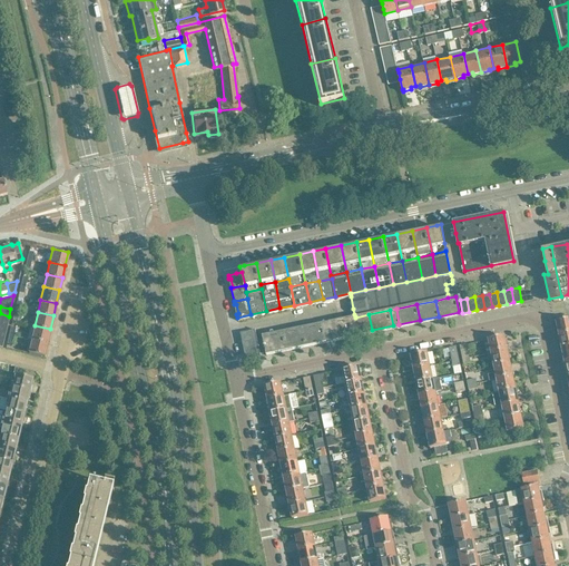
[(9,316),(0,313),(0,321),(7,323),(8,318),(9,316)]
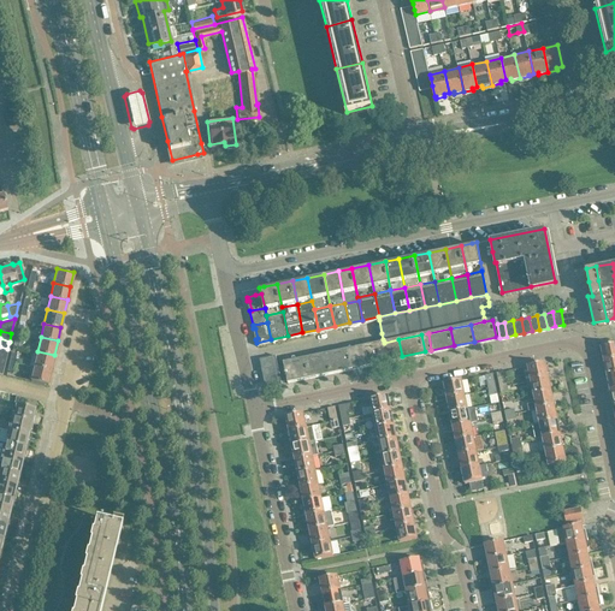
[(402,356),(398,339),(384,343),(378,344),(382,361),(402,356)]
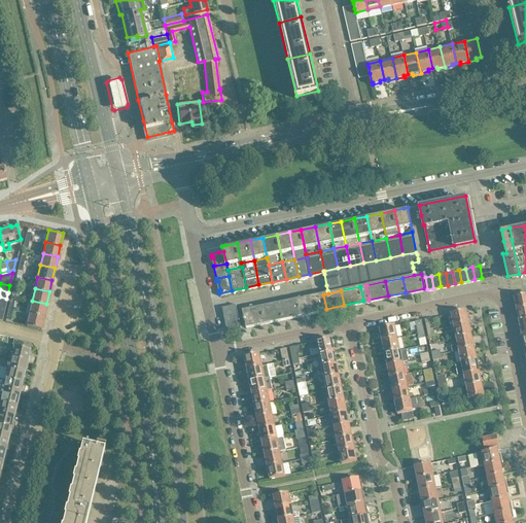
[(525,305),(525,291),(514,294),(516,307),(525,305)]
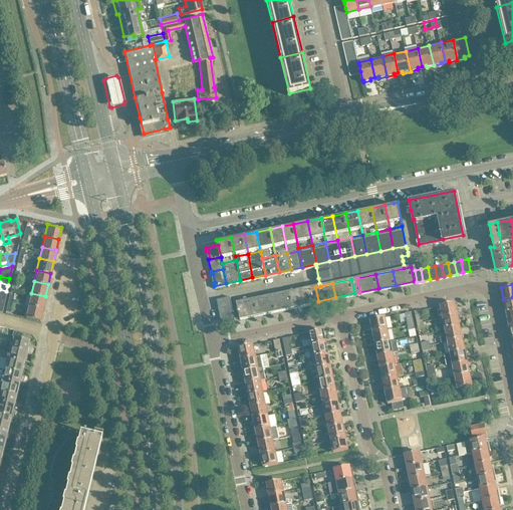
[(318,301),(315,287),(297,290),(300,304),(318,301)]
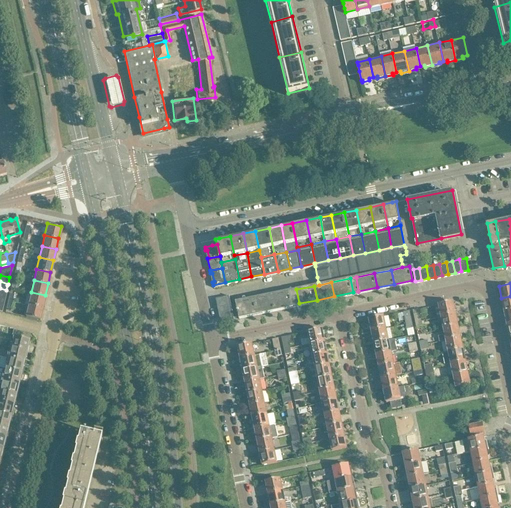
[(299,303),(296,289),(290,291),(293,305),(299,303)]
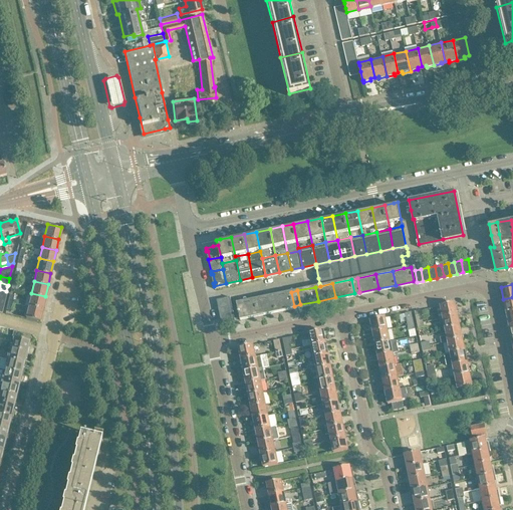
[(294,306),(291,292),(272,296),(275,309),(294,306)]
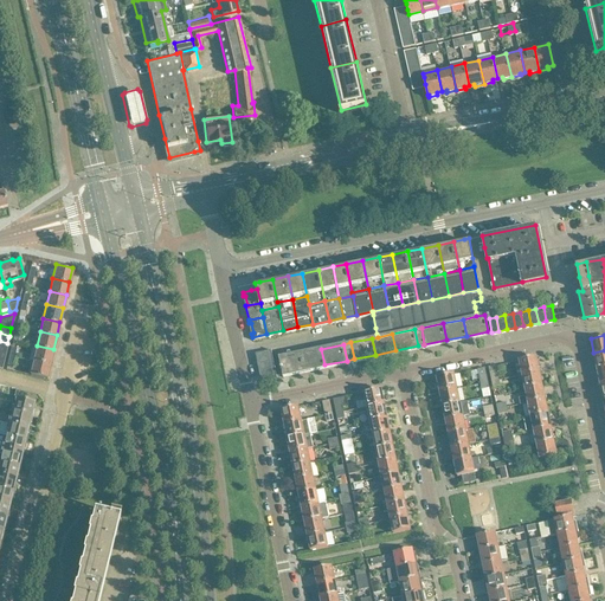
[(50,362),(53,349),(37,346),(33,359),(50,362)]
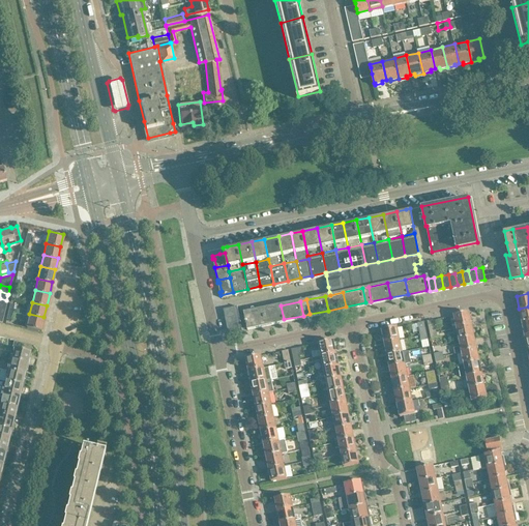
[(266,323),(263,309),(244,313),(244,314),(239,315),(237,302),(236,302),(236,303),(223,307),(224,310),(225,309),(229,329),(228,329),(228,330),(241,328),(241,326),(247,325),(247,327),(266,323)]
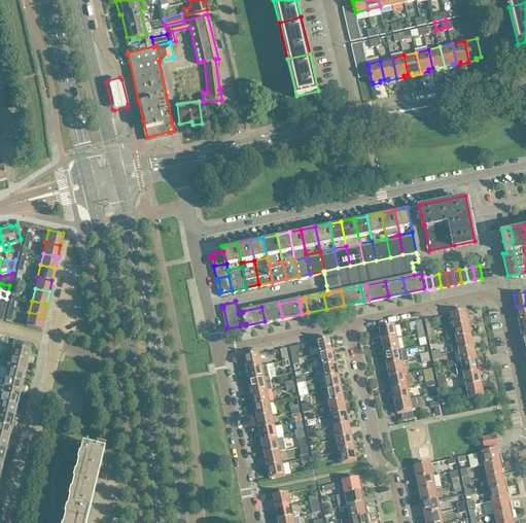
[(282,317),(279,304),(261,307),(265,321),(282,317)]
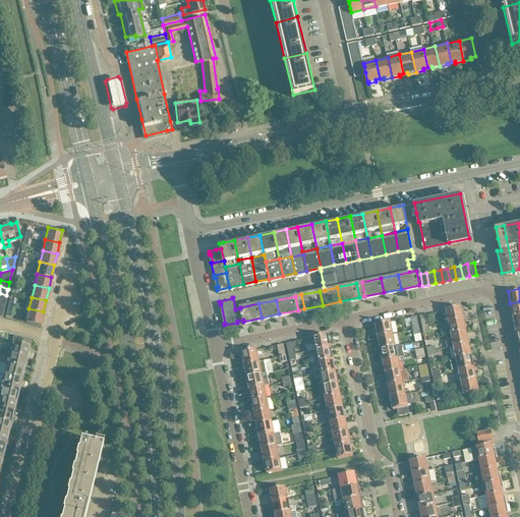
[(519,313),(519,301),(510,303),(513,316),(519,313)]
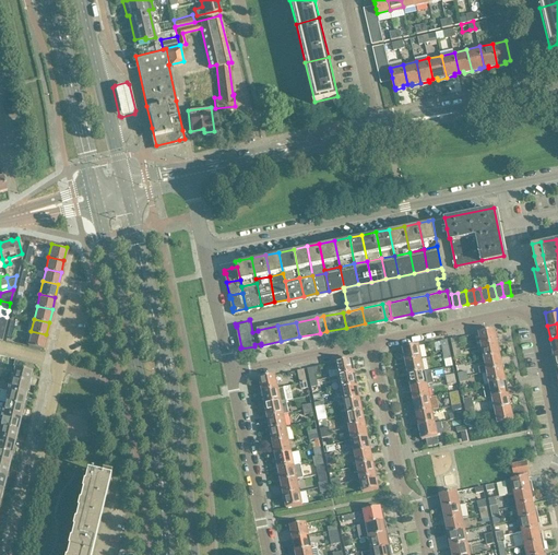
[(497,340),(494,327),(472,331),(475,344),(482,343),(497,340)]
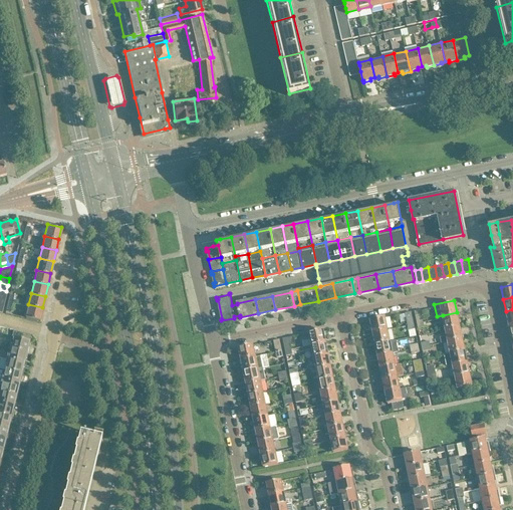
[(40,319),(42,307),(28,304),(26,315),(40,319)]
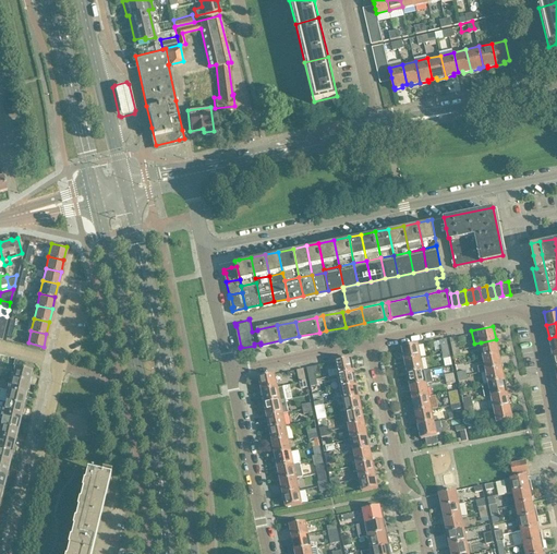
[(459,347),(456,334),(449,335),(452,349),(459,347)]
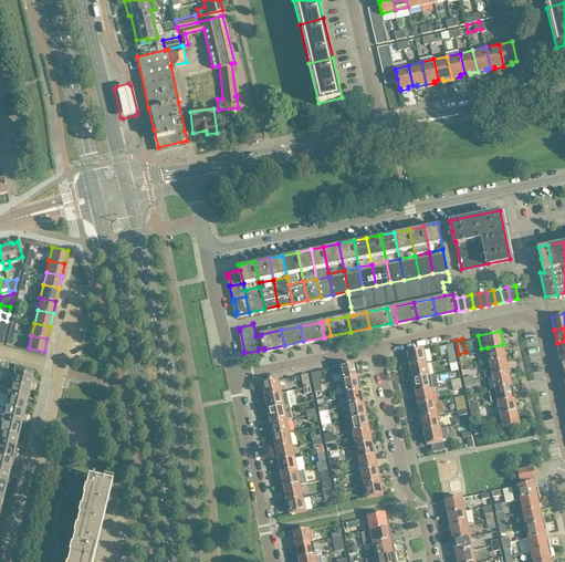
[(454,354),(452,341),(445,342),(448,356),(454,354)]
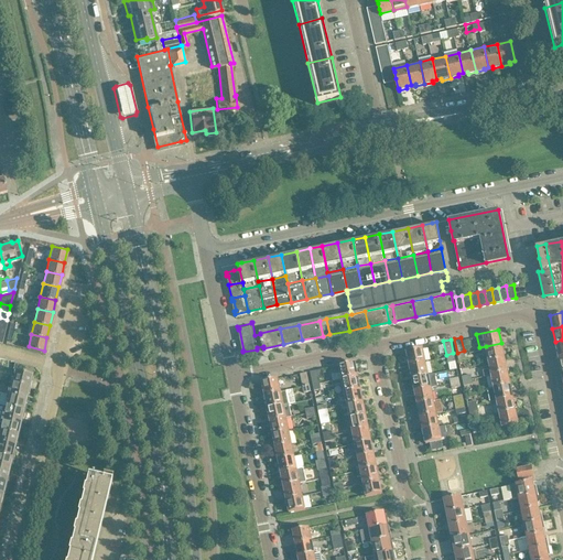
[(504,356),(501,343),(486,346),(488,359),(504,356)]
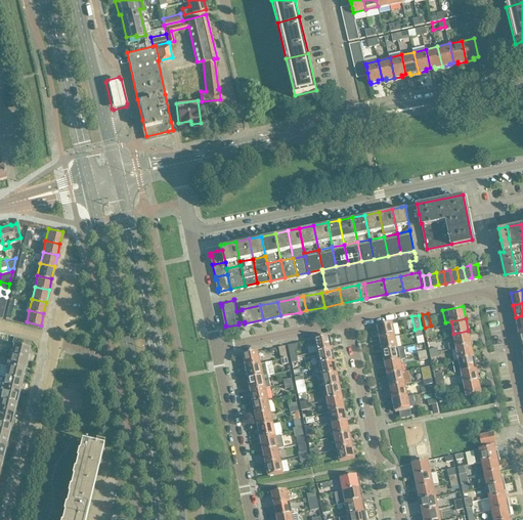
[(394,334),(392,320),(377,323),(379,337),(394,334)]
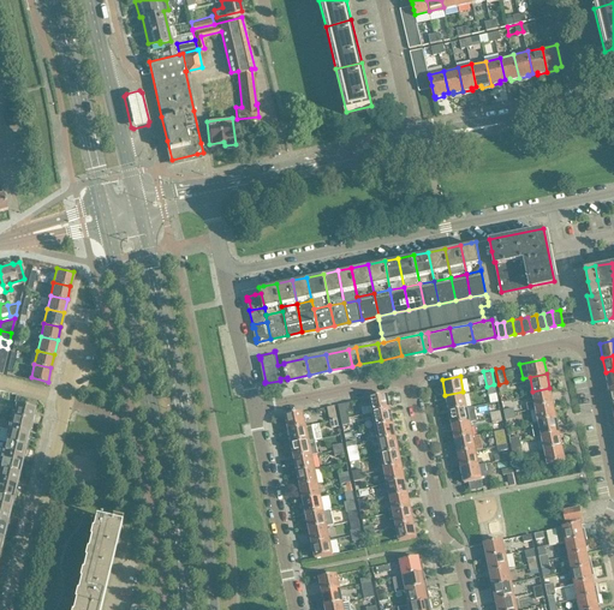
[(553,402),(549,388),(532,392),(534,399),(526,400),(528,407),(535,405),(535,406),(553,402)]
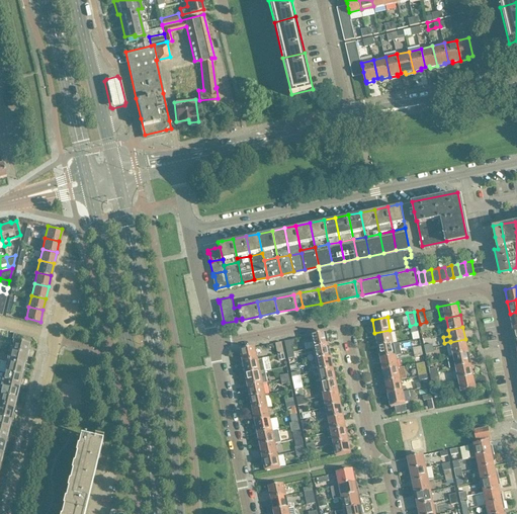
[(328,342),(325,330),(311,333),(312,340),(305,341),(306,347),(313,345),(328,342)]
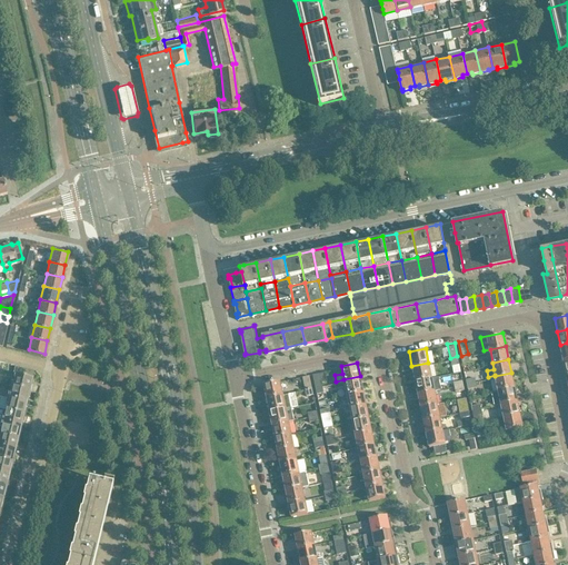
[(431,376),(428,363),(411,366),(415,379),(431,376)]
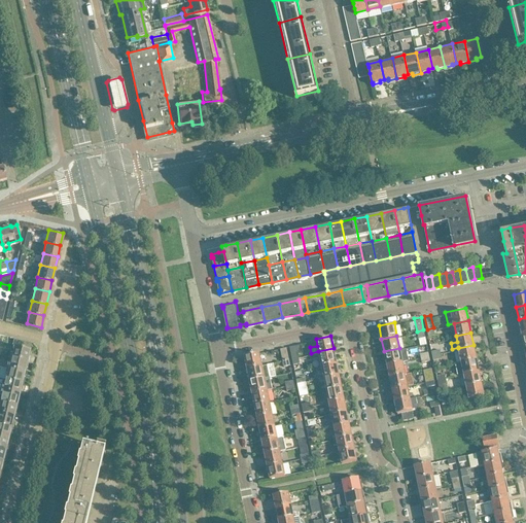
[(28,353),(29,348),(11,343),(9,349),(11,349),(10,355),(28,359),(29,354),(28,353)]
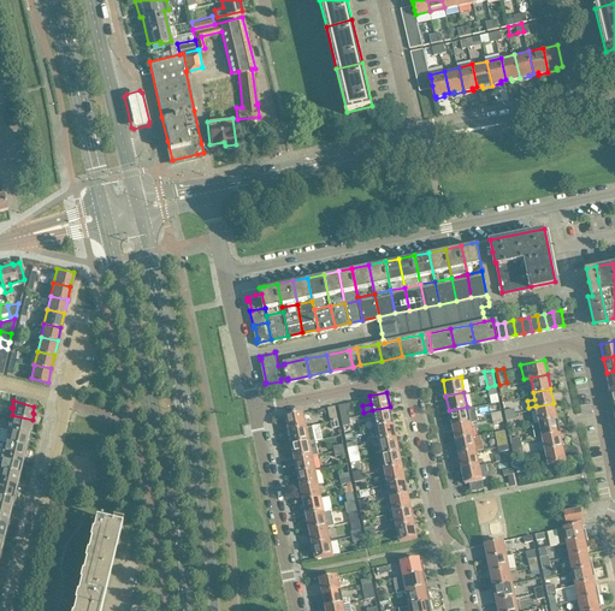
[(348,416),(346,402),(337,403),(341,417),(348,416)]
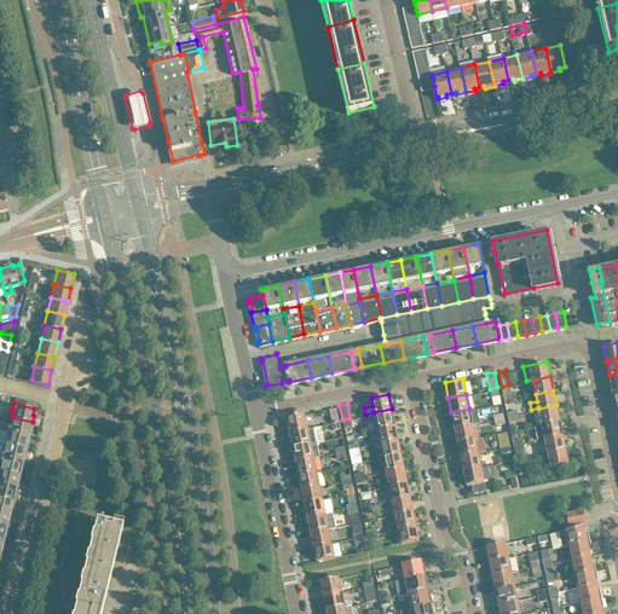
[(559,420),(556,405),(538,409),(542,423),(559,420)]
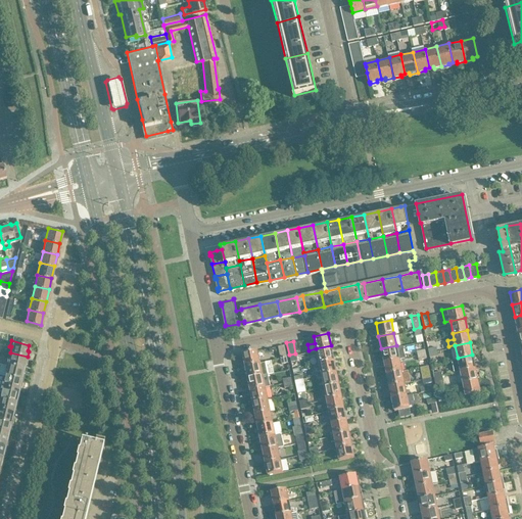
[(286,355),(283,343),(277,344),(279,357),(286,355)]
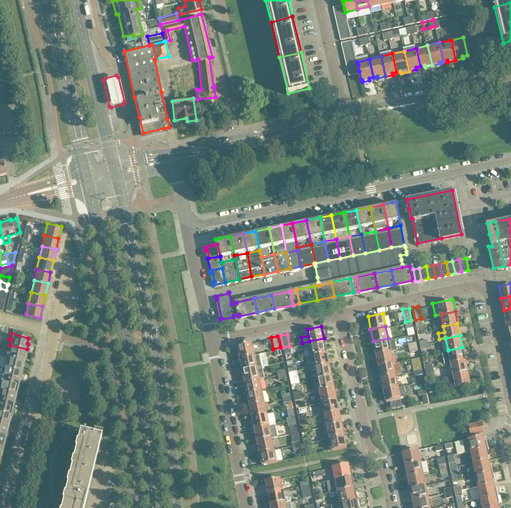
[(388,338),(373,341),(375,352),(390,349),(395,348),(393,336),(388,338)]
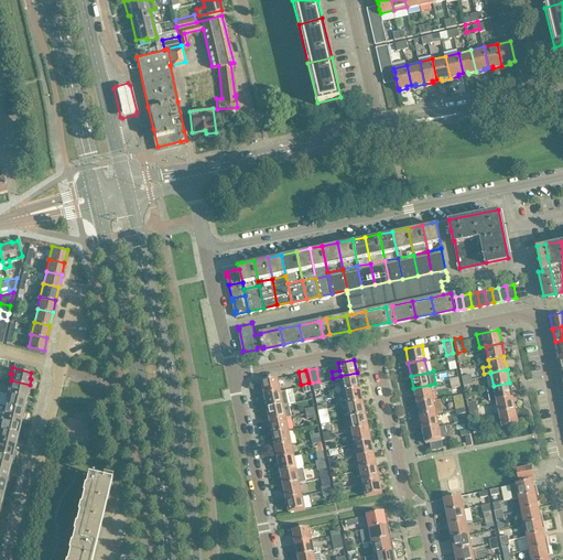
[(359,386),(357,373),(340,376),(344,389),(359,386)]
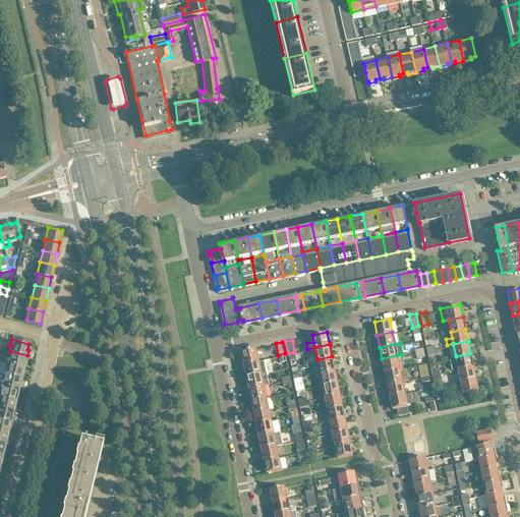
[(258,359),(256,346),(241,349),(244,361),(258,359)]
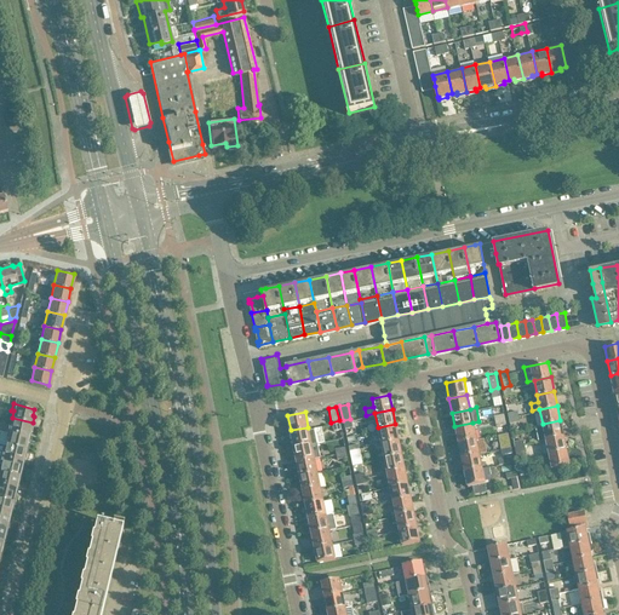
[(32,429),(33,423),(12,418),(11,424),(9,424),(6,430),(28,435),(29,429),(32,429)]
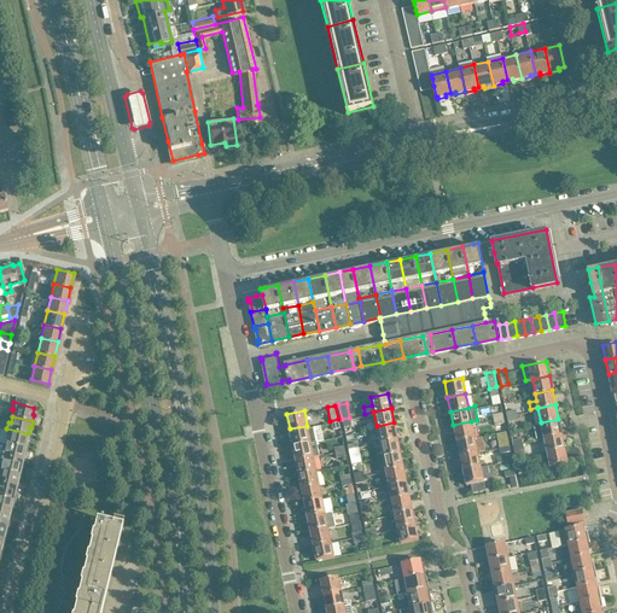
[(558,419),(541,422),(534,424),(536,438),(543,436),(562,432),(558,419)]
